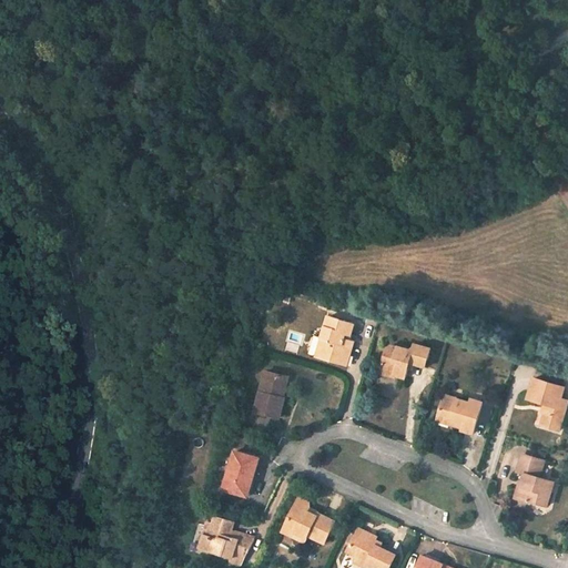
[(354,326),(327,317),(321,340),(325,341),(320,358),(347,366),(354,343),(345,341),(347,335),(351,336),(354,326)]
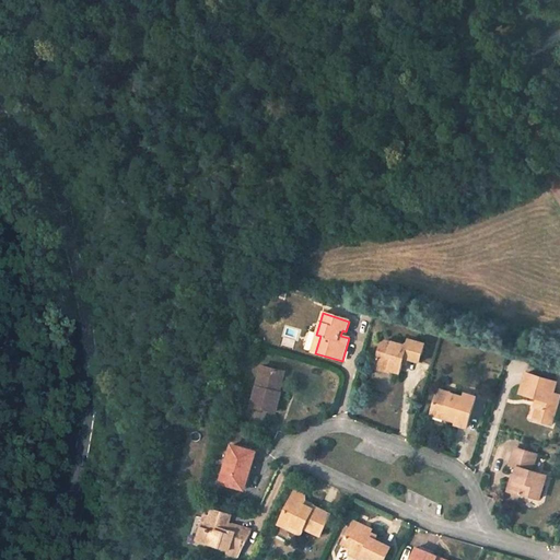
[(316,335),(312,352),(315,353),(321,336),(316,335)]
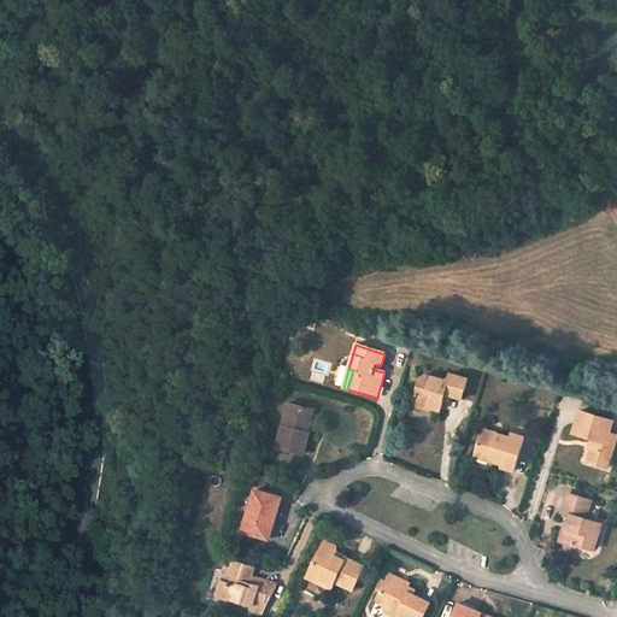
[(463,399),(469,378),(451,374),(450,380),(446,381),(427,375),(421,378),(415,401),(430,406),(429,409),(442,411),(446,395),(463,399)]
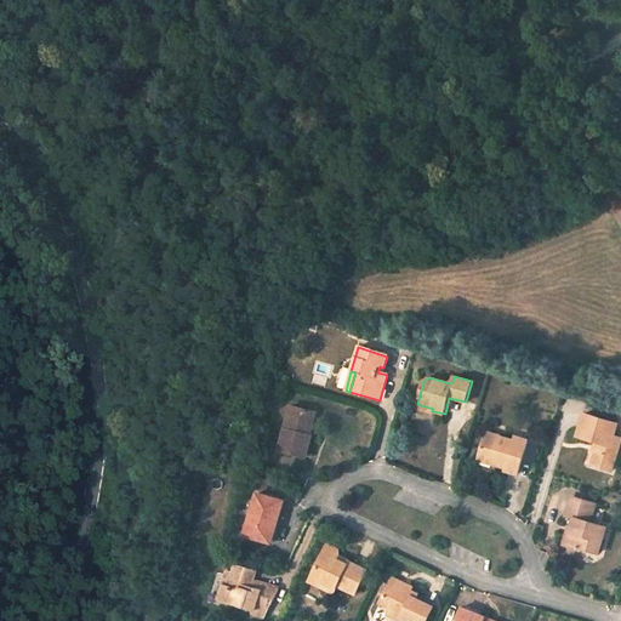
[(315,414),(291,408),(280,450),(306,456),(309,440),(305,439),(306,432),(311,433),(315,414)]
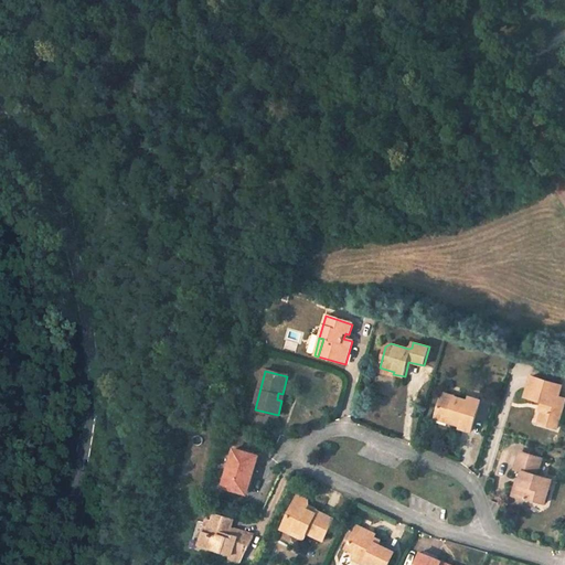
[(562,386),(531,376),(525,397),(542,402),(540,411),(542,412),(539,423),(556,428),(564,401),(564,398),(558,397),(562,386)]
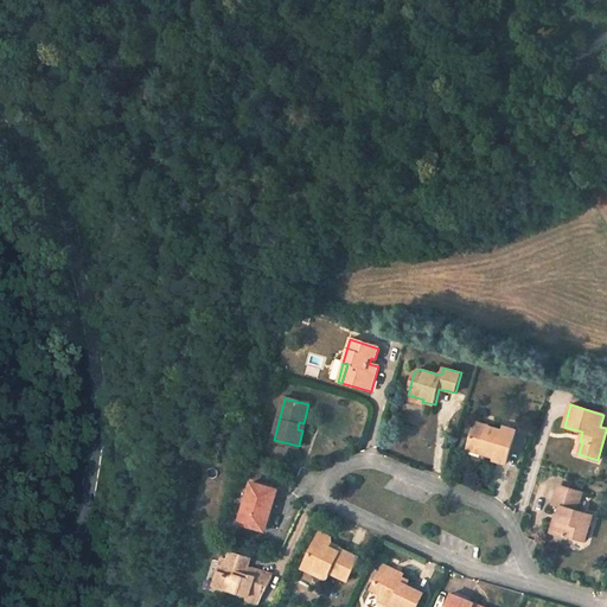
[(503,430),(475,422),(470,443),(486,449),(484,455),(494,458),(493,460),(506,464),(516,432),(504,427),(503,430)]
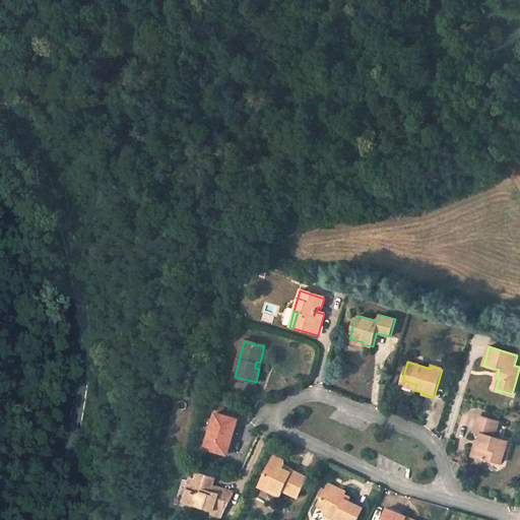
[(402,380),(400,386),(414,390),(416,385),(402,380)]
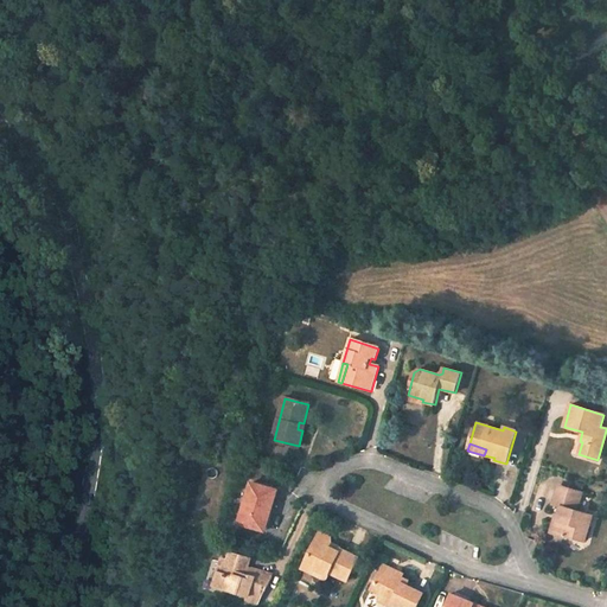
[(274,491),(250,484),(240,523),(264,530),(273,502),(272,502),(274,491)]
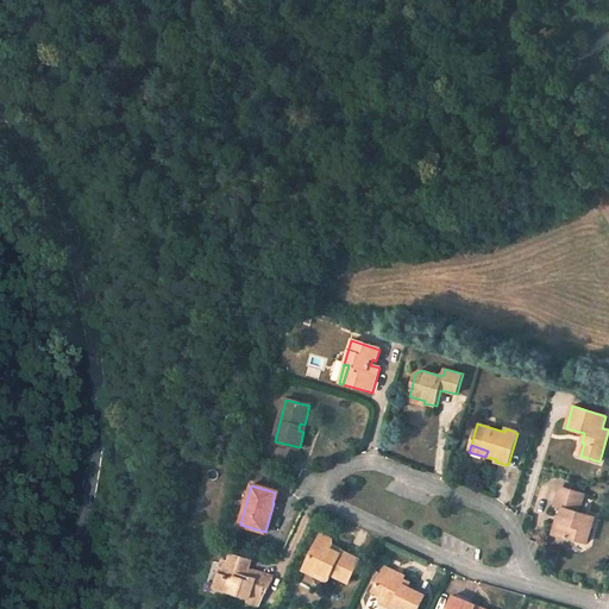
[(584,495),(560,488),(554,506),(564,509),(562,519),(557,518),(552,534),(567,539),(569,537),(586,542),(594,518),(578,513),(584,495)]
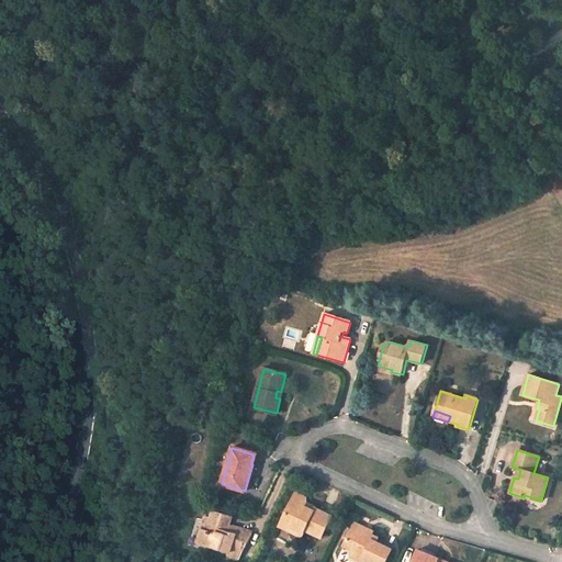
[(322,538),(333,516),(307,503),(306,497),(296,493),(283,518),(294,524),(290,531),(301,537),(305,530),(322,538)]
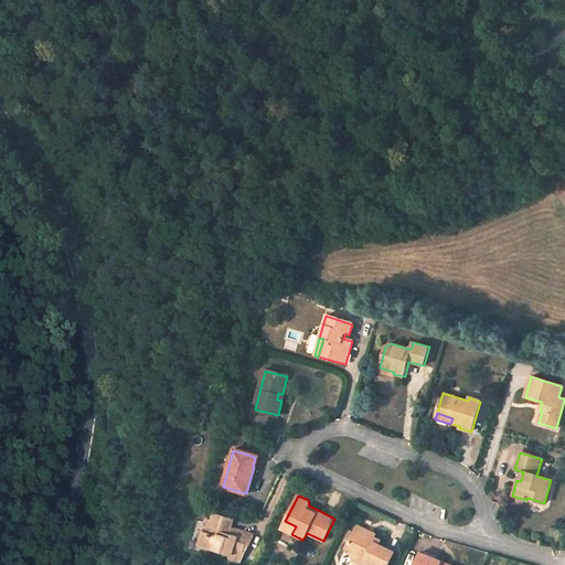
[(241,563),(253,534),(231,528),(233,520),(213,514),(211,521),(206,520),(199,545),(232,555),(231,560),(241,563)]
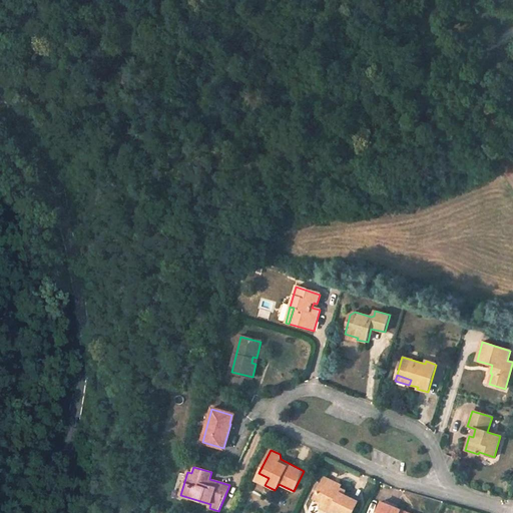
[(259,473),(255,480),(265,485),(269,478),(259,473)]
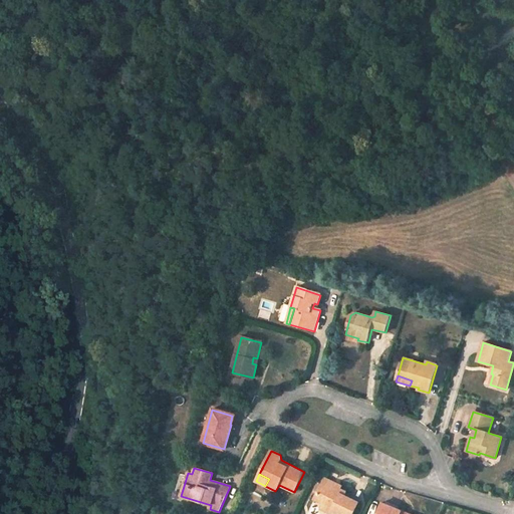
[(342,486),(325,478),(315,499),(324,503),(332,507),(330,511),(336,513),(353,513),(359,503),(344,496),(346,492),(340,489),(342,486)]
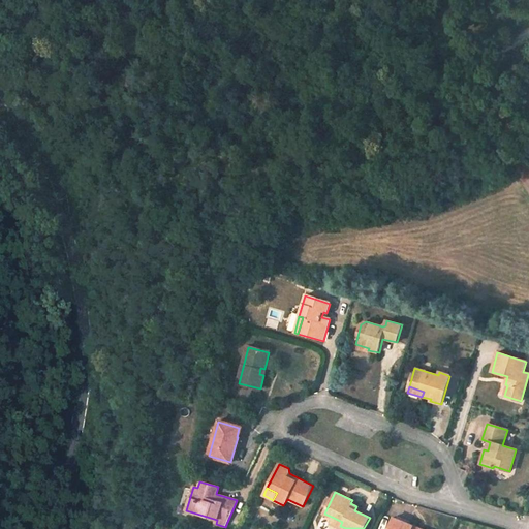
[(148,516),(150,508),(139,506),(138,512),(148,516)]
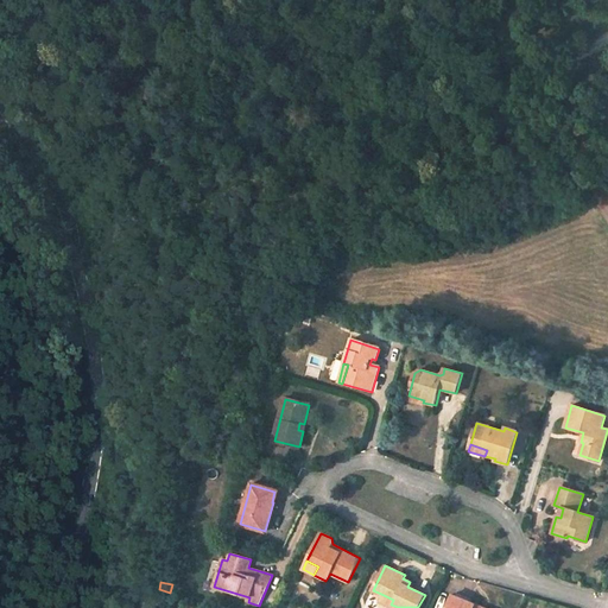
[(380,603),(390,607),(391,605),(393,600),(384,595),(380,603)]
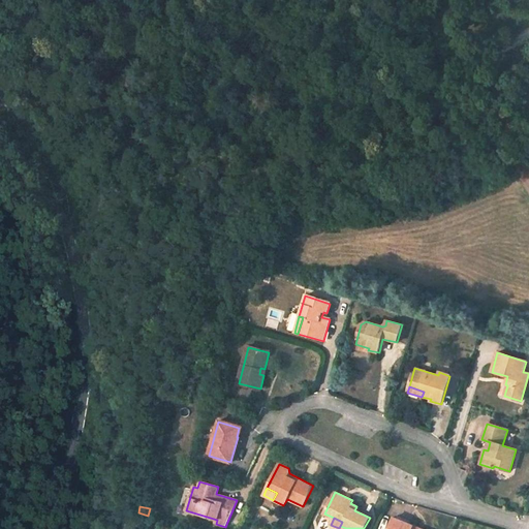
[(418,528),(394,518),(389,528),(418,528)]
